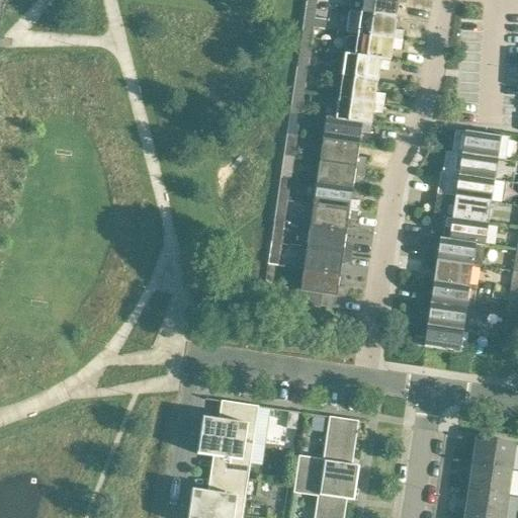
[(349,0),(348,11),(360,13),(396,18),(398,6),(407,8),(408,0),(349,0)]
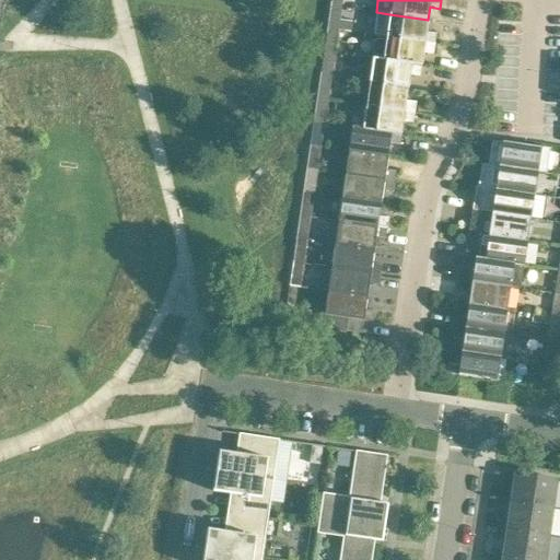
[(340,13),(329,11),(327,28),(338,31),(351,32),(352,23),(339,21),(340,13)]
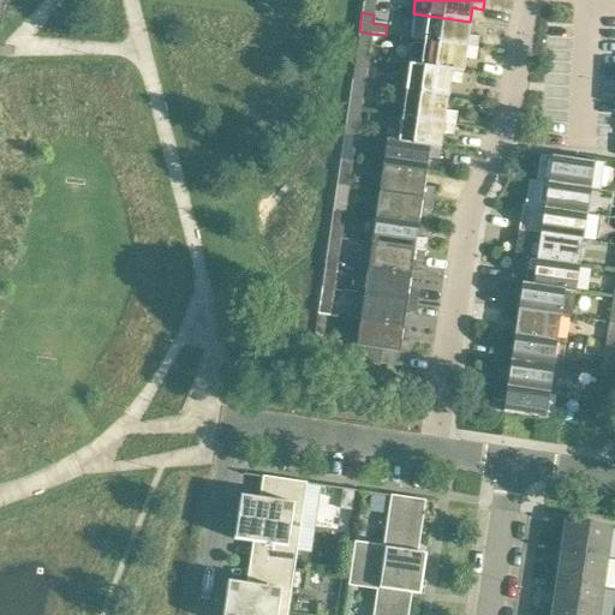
[(410,39),(424,41),(477,48),(479,37),(469,36),(470,22),(428,16),(413,13),(410,39)]
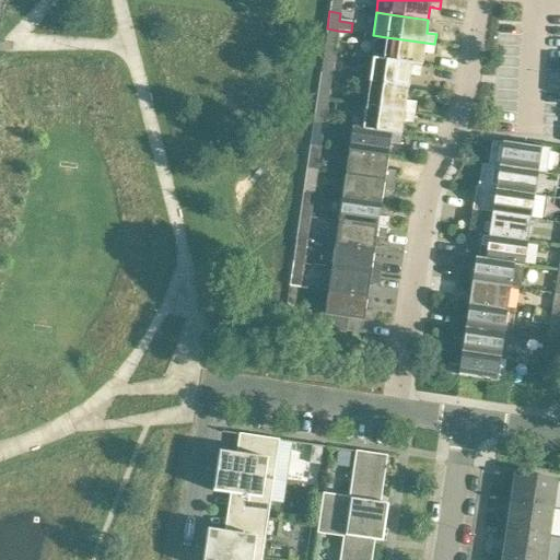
[(338,31),(327,28),(325,47),(335,48),(338,31)]
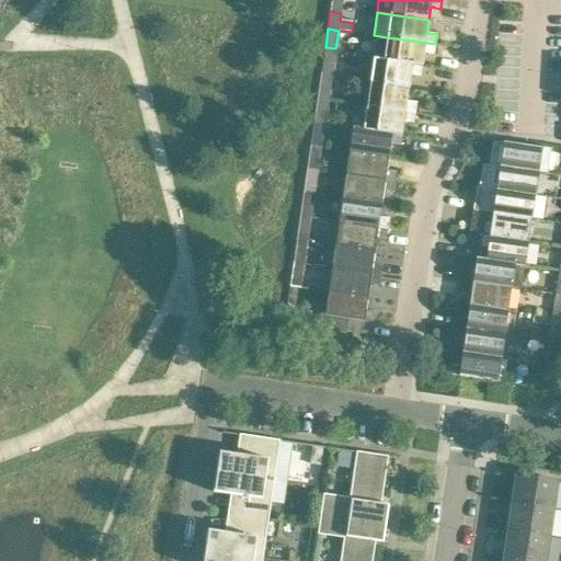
[(435,44),(387,37),(384,60),(422,67),(424,54),(434,55),(435,44)]
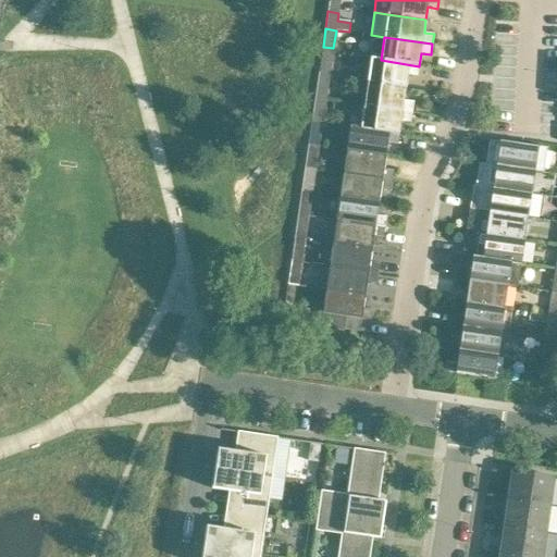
[(332,59),(321,58),(318,76),(329,77),(332,59)]
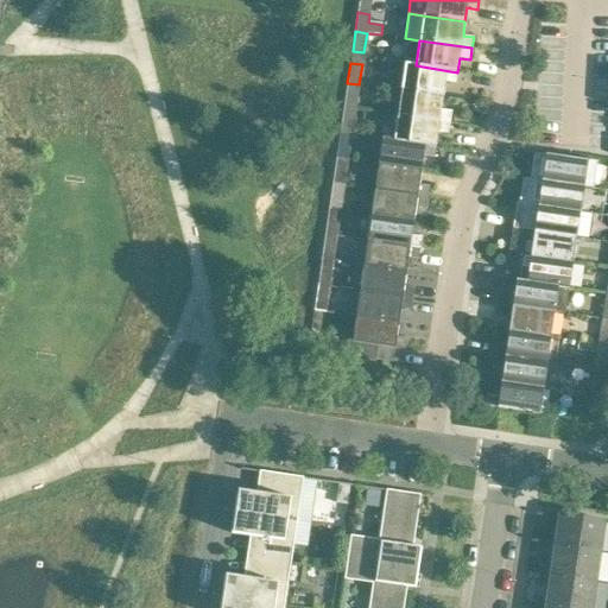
[(404,64),(399,90),(443,96),(444,82),(456,83),(457,73),(416,65),(404,64)]
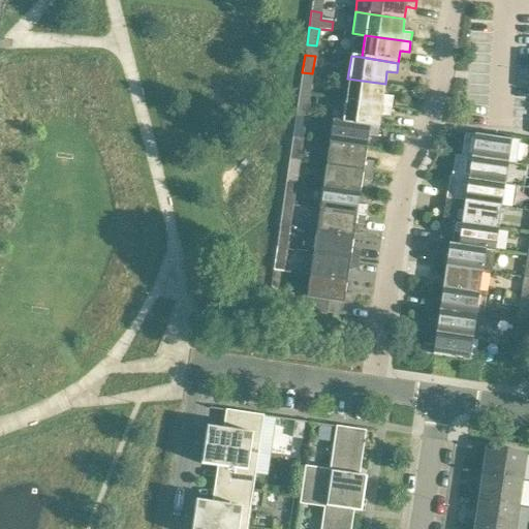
[(312,73),(302,72),(300,89),(310,90),(312,73)]
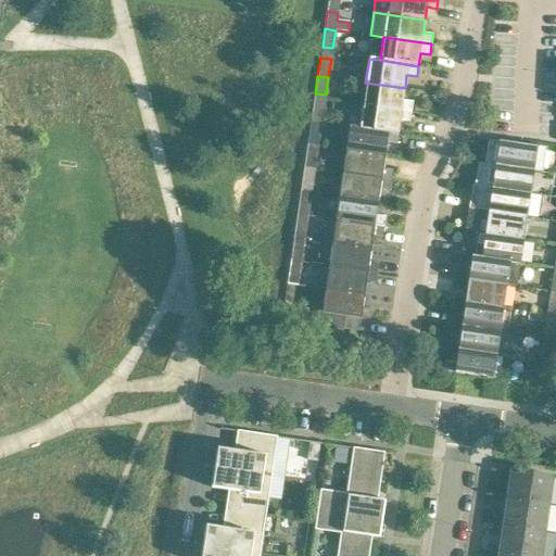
[(365,83),(362,105),(411,113),(413,102),(403,101),(405,88),(365,83)]
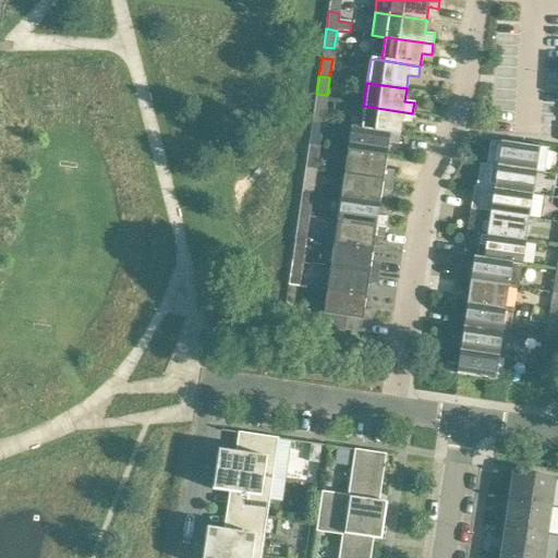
[(326,106),(315,105),(312,122),(323,123),(326,106)]
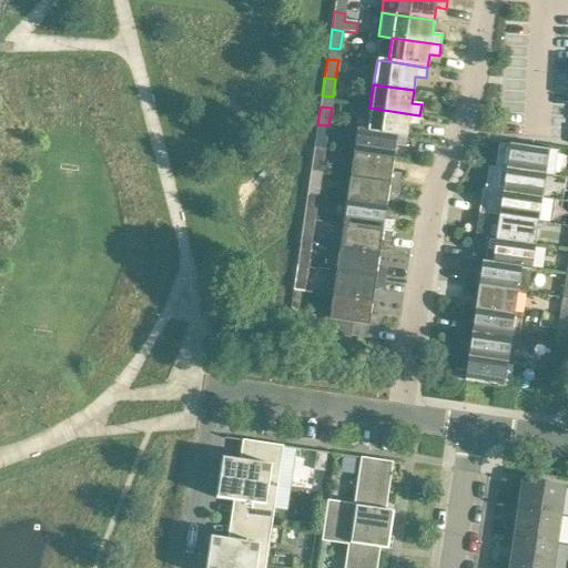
[(369,108),(366,131),(406,137),(408,124),(418,125),(419,115),(369,108)]
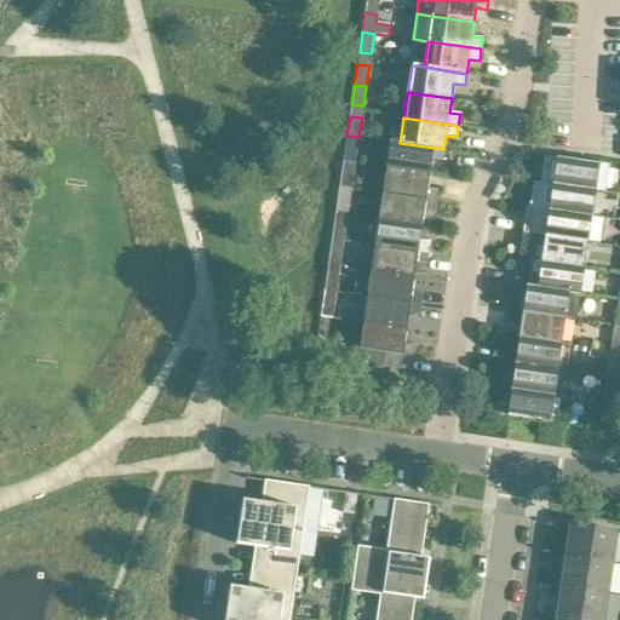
[(359,137),(346,136),(344,155),(356,158),(359,137)]
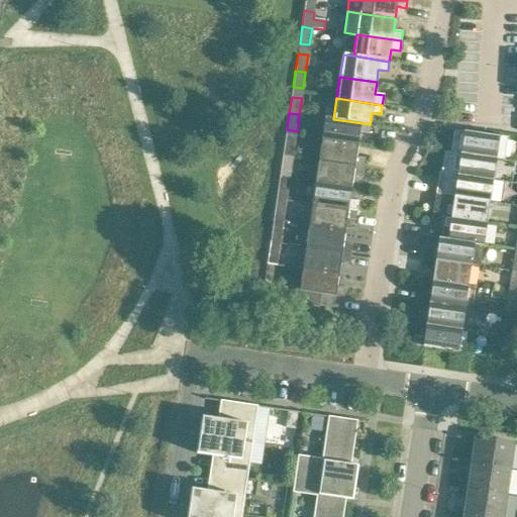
[(370,124),(333,119),(325,118),(322,140),(357,145),(359,133),(369,134),(370,124)]
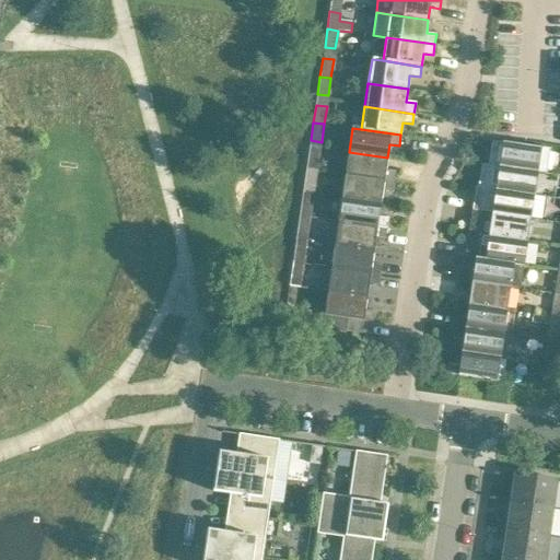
[(549,150),(492,141),(489,165),(537,173),(546,174),(549,150)]
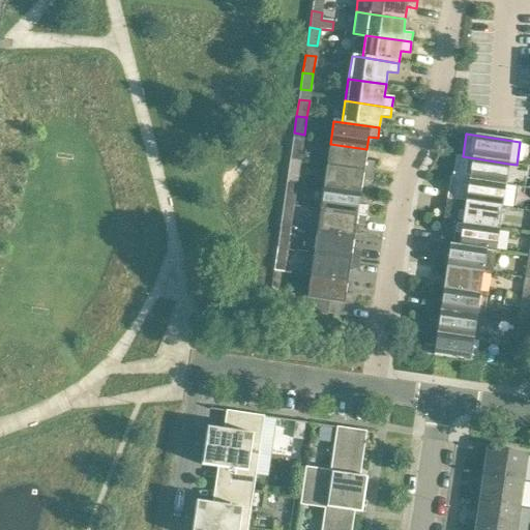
[(302,145),(292,143),(290,160),(300,162),(302,145)]
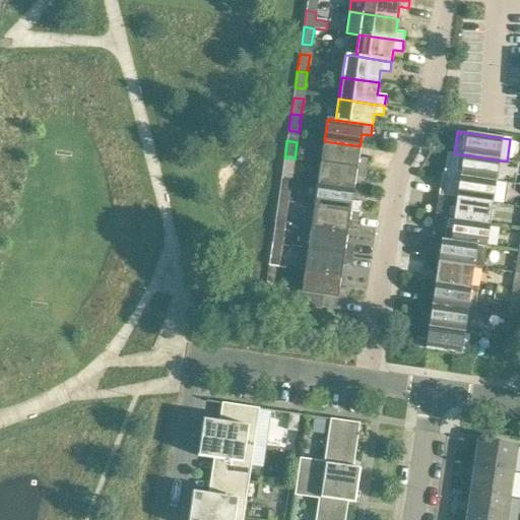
[(324,141),(321,163),(366,169),(367,159),(358,157),(360,146),(324,141)]
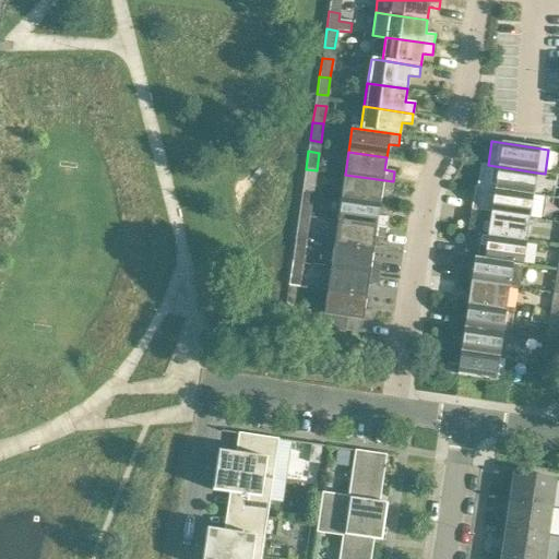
[(477,187),(533,195),(536,173),(488,165),(480,164),(477,187)]
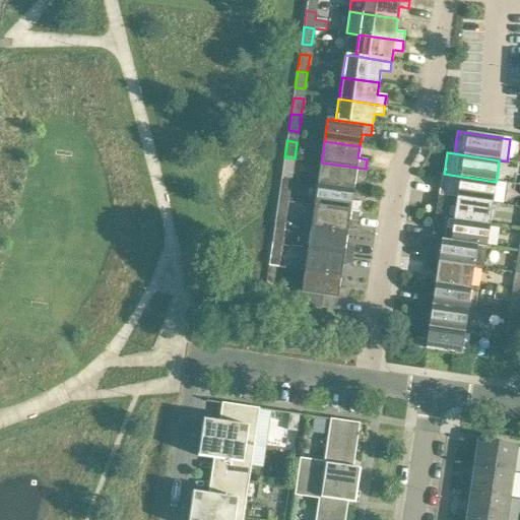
[(295,158),(284,157),(282,174),(291,176),(295,158)]
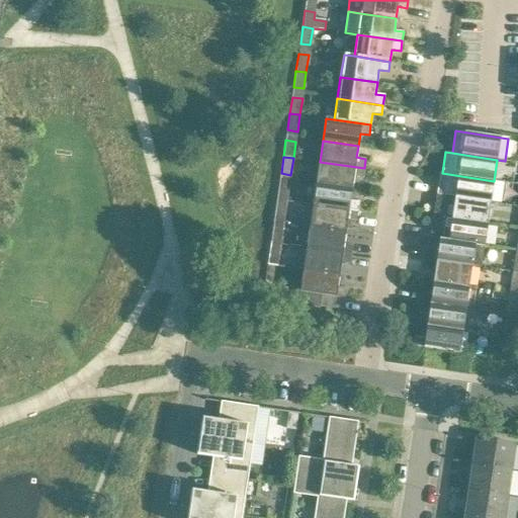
[(320,162),(316,184),(352,189),(353,177),(363,178),(364,168),(320,162)]
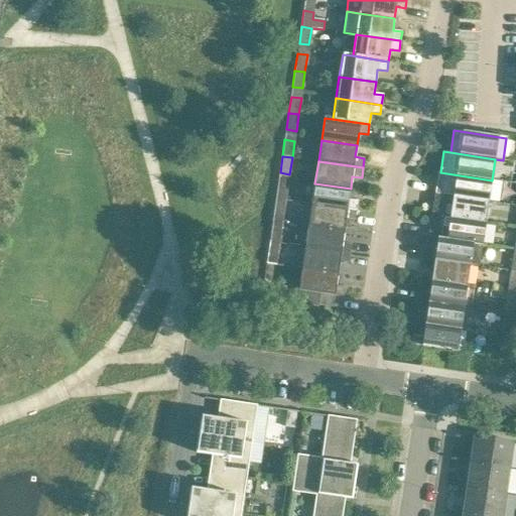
[(435,194),(489,202),(492,180),(440,172),(438,172),(435,194)]
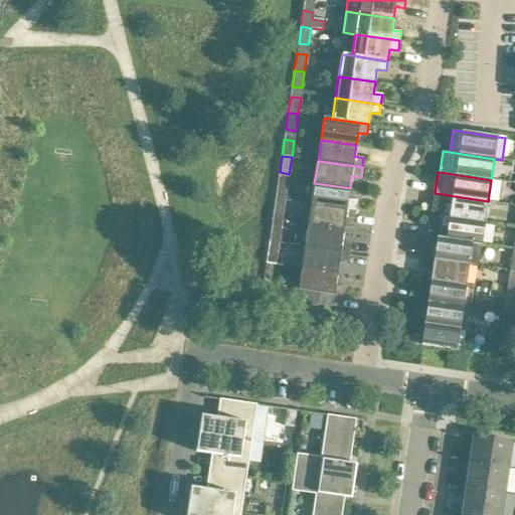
[(288,183),(278,182),(276,199),(285,201),(288,183)]
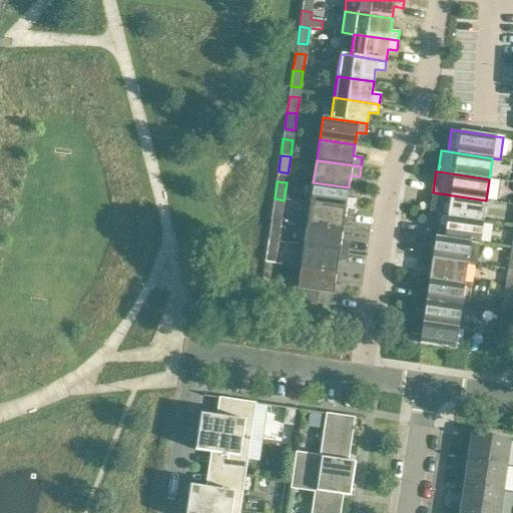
[(313,182),(310,203),(355,210),(356,200),(347,198),(349,187),(313,182)]
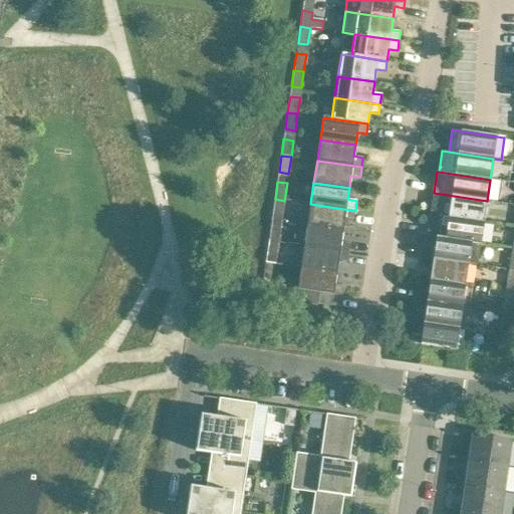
[(430,215),(484,222),(487,201),(434,193),(430,215)]
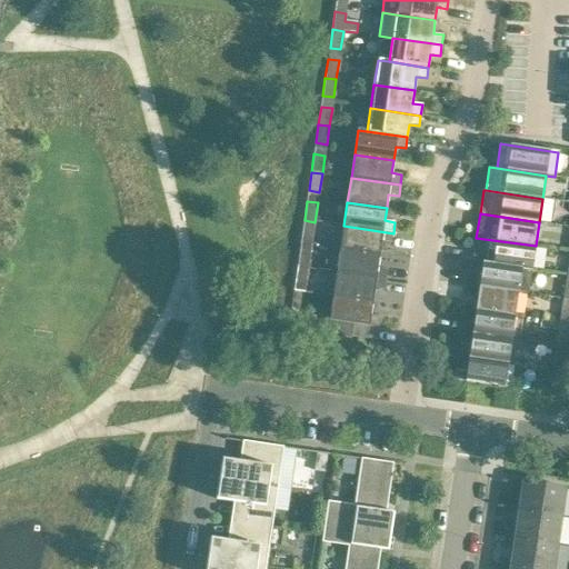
[(305,220),(303,228),(313,230),(315,222),(305,220)]
